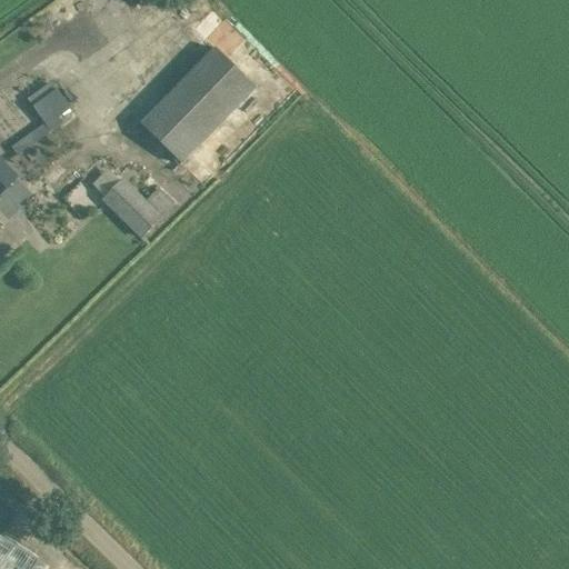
[(182,165),(258,88),(217,47),(141,125),(168,150),(182,165)]
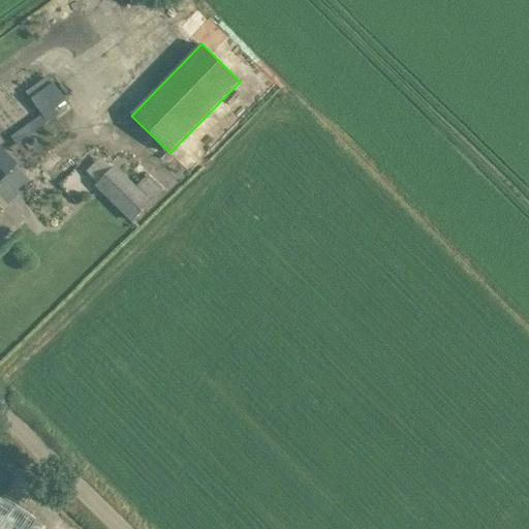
[(40,115),(47,122),(57,115),(53,110),(52,107),(40,115)]
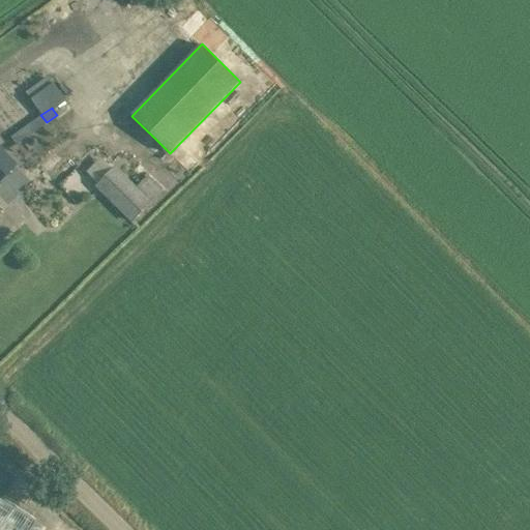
[(0,180),(17,165),(0,147),(0,180)]
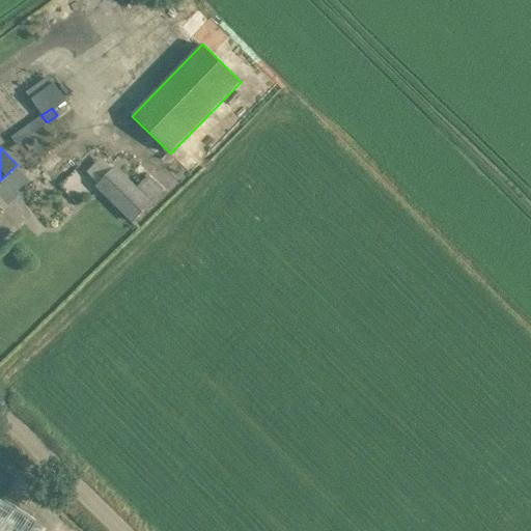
[(117,168),(112,172),(98,187),(133,222),(164,191),(148,175),(137,188),(117,168)]
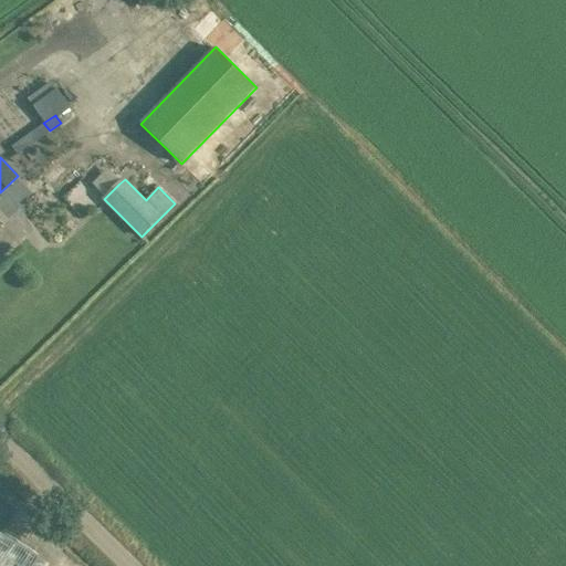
[(44,565),(46,564),(0,534),(0,565),(44,565)]
